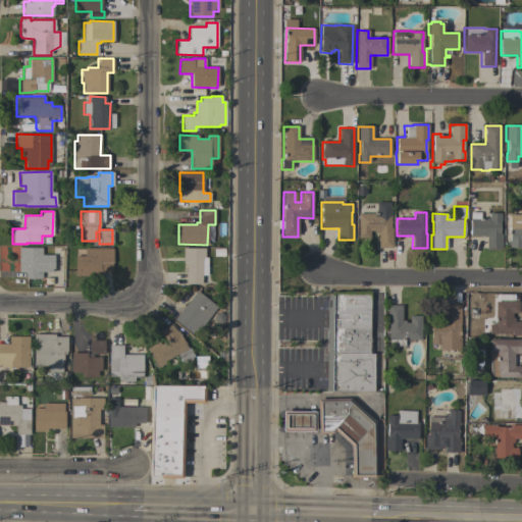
[(501,221),(499,221),(499,233),(502,233),(502,249),(486,249),(486,237),(470,237),(470,219),(470,212),(480,212),(480,219),(488,219),(488,213),(501,213),(501,221)]
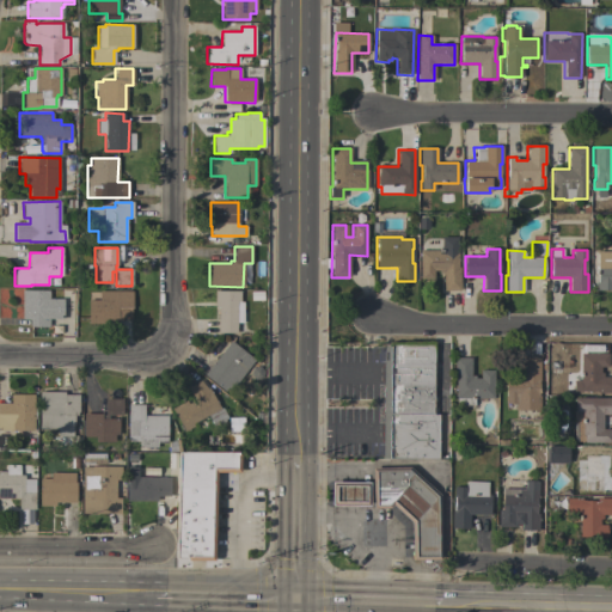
[(458,251),(458,268),(459,268),(459,291),(444,291),(442,274),(439,274),(439,270),(433,270),(433,279),(420,279),(420,251),(458,251)]
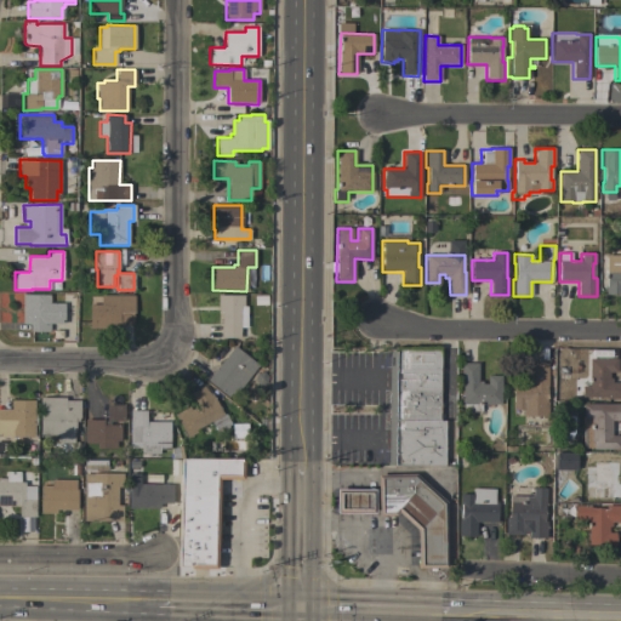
[(620,295),(604,295),(604,288),(605,288),(605,255),(620,255),(620,295)]
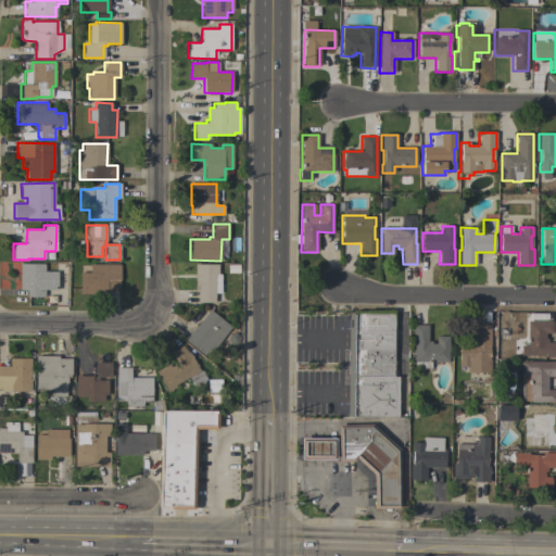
[(20,264),(45,264),(45,272),(57,272),(57,290),(43,290),(43,297),(27,297),(27,290),(20,290),(20,264)]
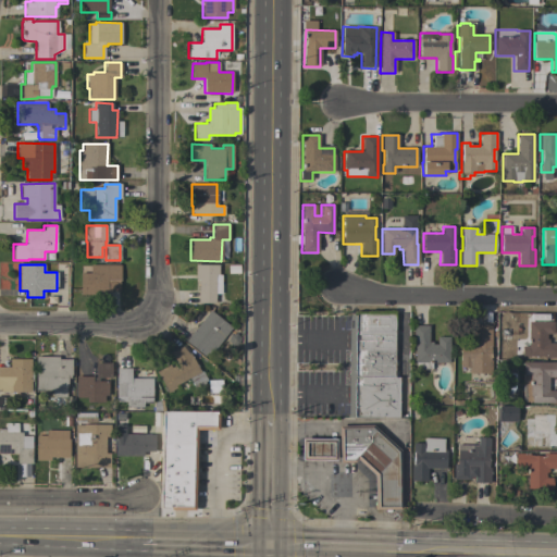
[(198,280),(195,280),(195,264),(219,264),(219,274),(221,274),(221,294),(215,294),(214,304),(197,304),(198,280)]
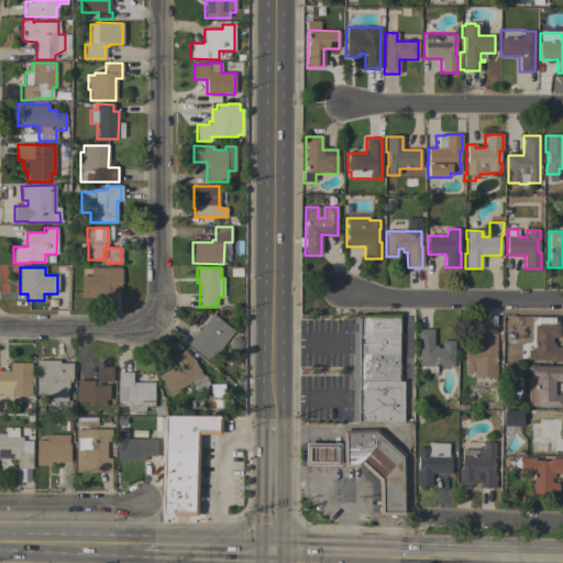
[(121,268),(121,284),(120,284),(120,295),(108,295),(108,298),(80,298),(80,276),(90,276),(90,268),(121,268)]
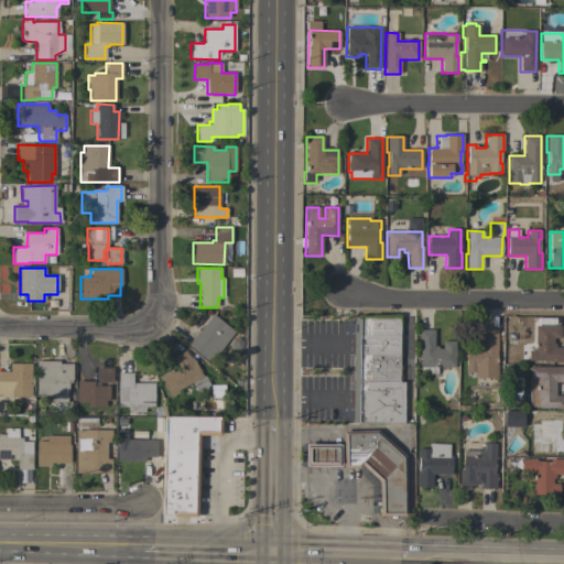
[(209,362),(187,345),(212,314),(234,332),(209,362)]
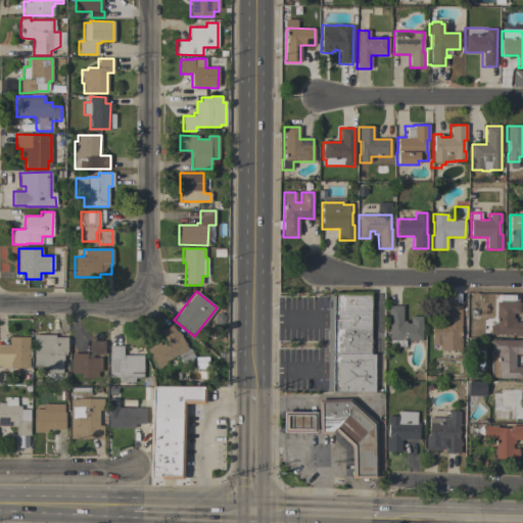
[(327,353),(327,296),(332,296),(332,293),(370,293),(370,353),(327,353)]
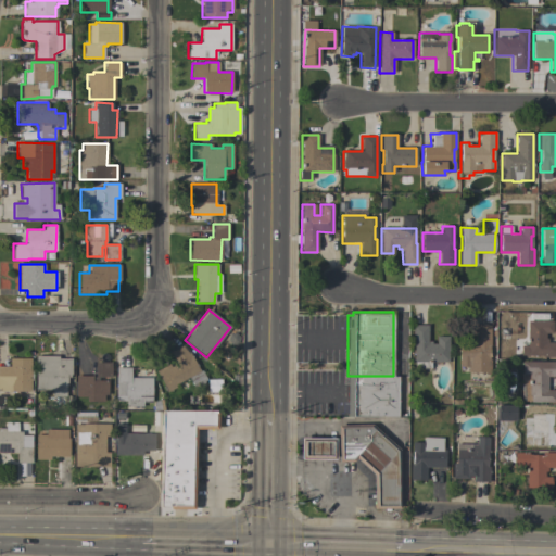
[(552,320),(552,333),(544,333),(544,339),(546,339),(546,342),(555,342),(555,357),(542,357),(542,355),(520,355),(520,345),(527,345),(527,320),(552,320)]
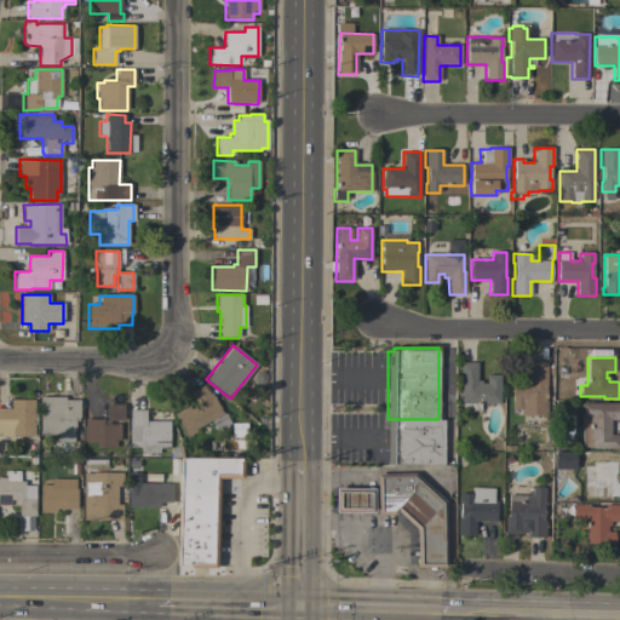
[(459,362),(476,362),(476,380),(481,380),(481,383),(486,383),(486,374),(499,374),(499,403),(480,403),(480,411),(463,411),(463,403),(461,403),(461,386),(459,386),(459,362)]
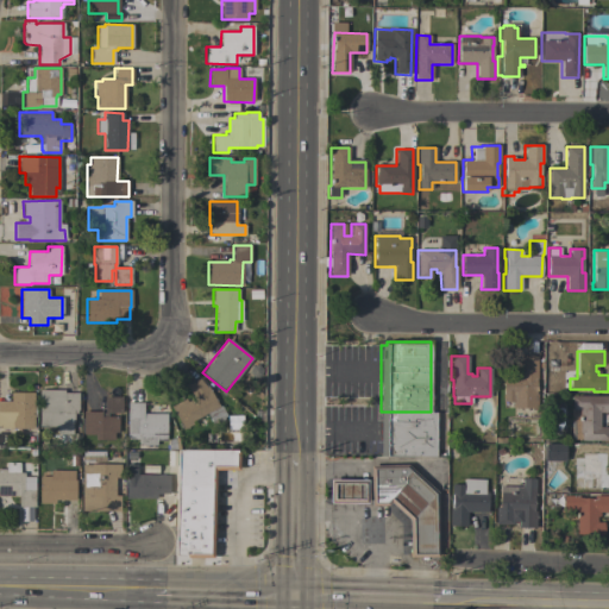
[(537,378),(535,378),(535,394),(537,394),(537,408),(512,408),(512,402),(502,402),(502,393),(503,393),(502,376),(519,376),(519,356),(537,356),(537,378)]
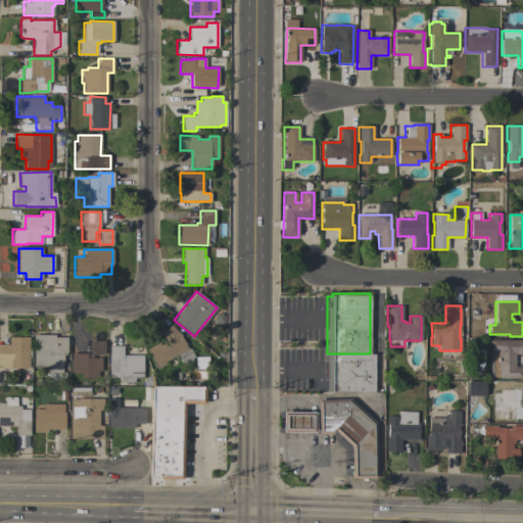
[(146,349),(158,342),(160,345),(167,341),(159,332),(172,325),(177,333),(178,332),(188,349),(164,362),(165,364),(157,369),(146,349)]
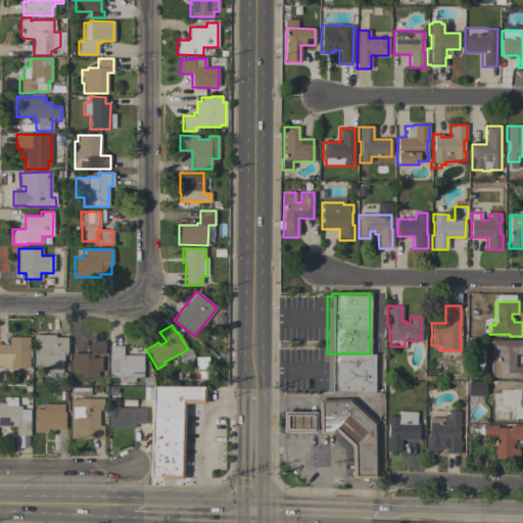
[(54,335),(54,337),(66,337),(66,352),(65,352),(65,354),(63,354),(63,363),(61,363),(61,373),(48,373),(48,367),(33,367),(33,335),(54,335)]
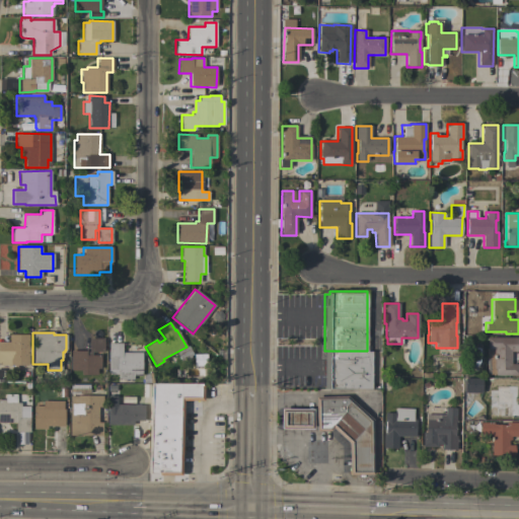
[(28,346),(30,346),(30,356),(28,356),(27,366),(0,365),(0,342),(9,342),(9,334),(28,335),(28,346)]
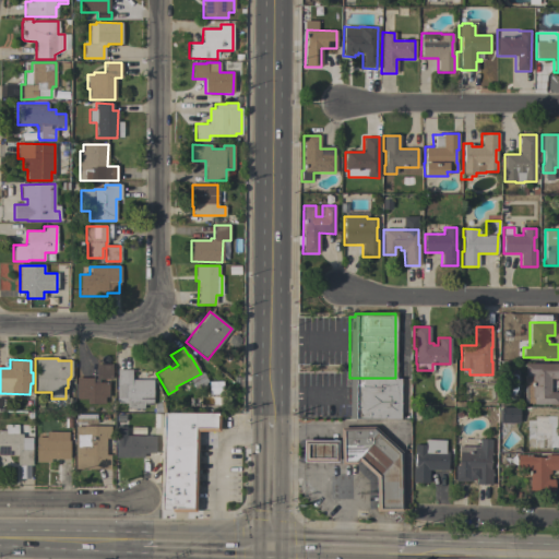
[(558,363),(558,378),(550,378),(550,392),(558,392),(558,404),(533,404),(533,403),(523,403),(523,381),(523,376),(524,376),(524,363),(558,363)]
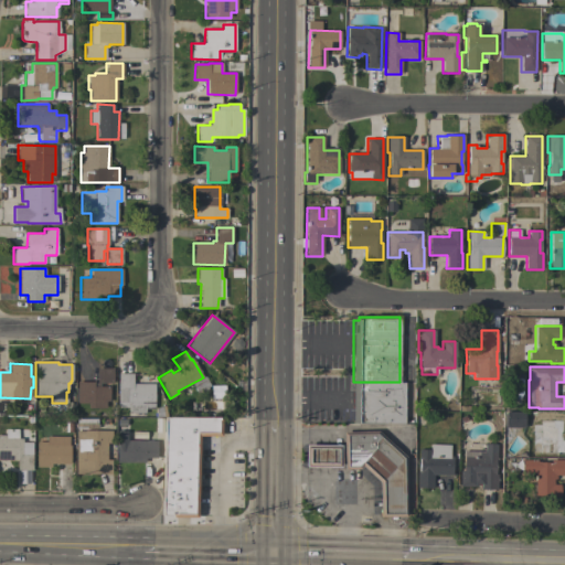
[(77,382),(94,382),(94,383),(96,383),(96,368),(113,369),(113,383),(112,383),(109,386),(109,401),(105,401),(105,408),(87,408),(87,403),(76,403),(77,382)]
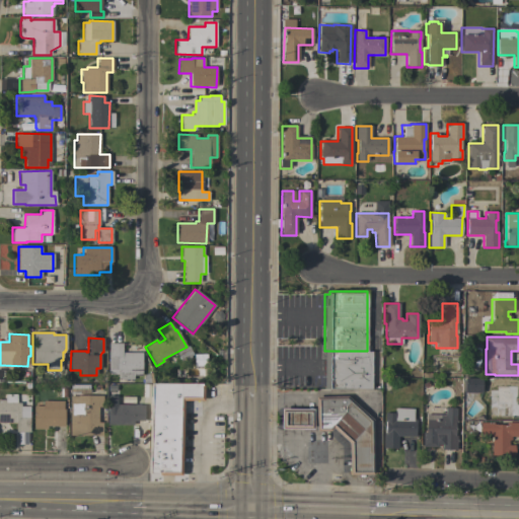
[(141,375),(133,375),(133,379),(118,379),(118,374),(107,374),(108,343),(122,343),(122,352),(142,352),(141,375)]
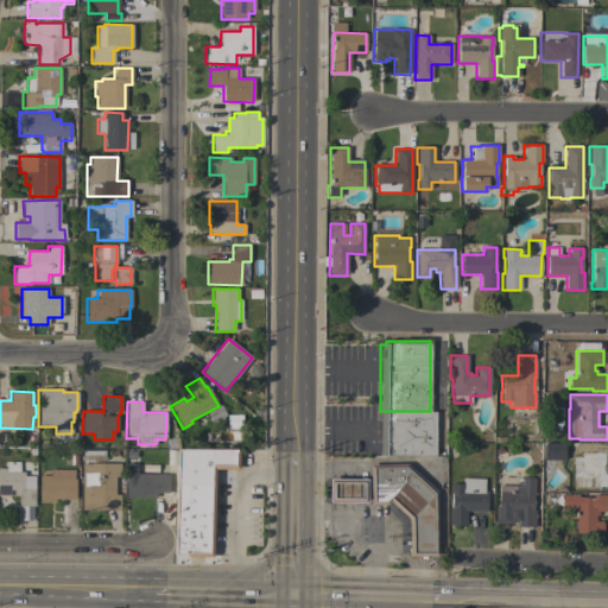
[(435,411),(435,456),(380,455),(380,411),(430,411),(435,411)]
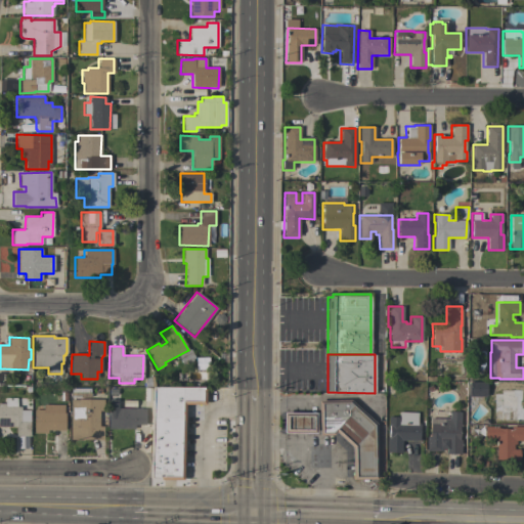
[(484,396),(470,395),(470,391),(467,390),(467,386),(470,386),(470,382),(485,382),(484,396)]
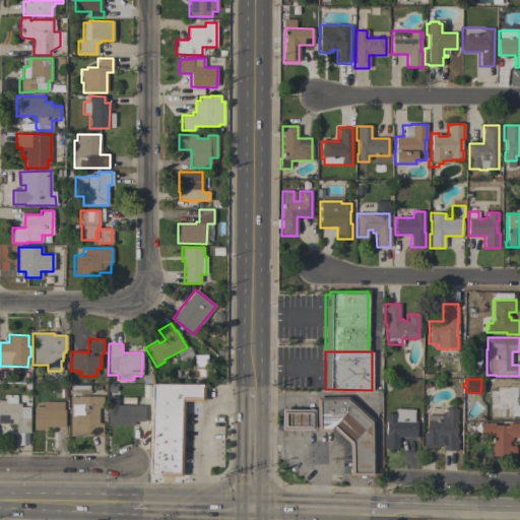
[(158,476),(158,474),(148,474),(151,384),(202,386),(203,386),(203,401),(183,401),(181,476),(158,476)]
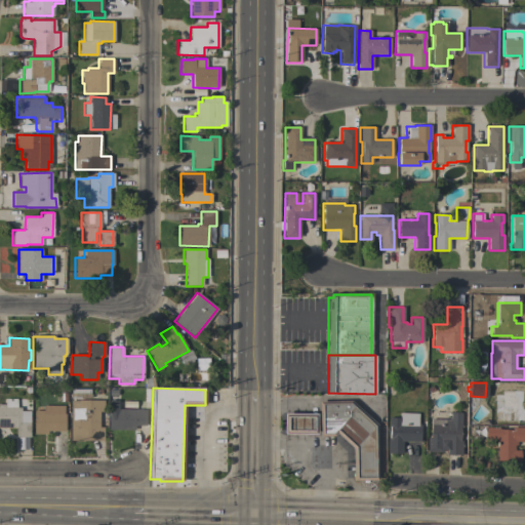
[(71,398),(71,389),(90,389),(90,398),(71,398)]
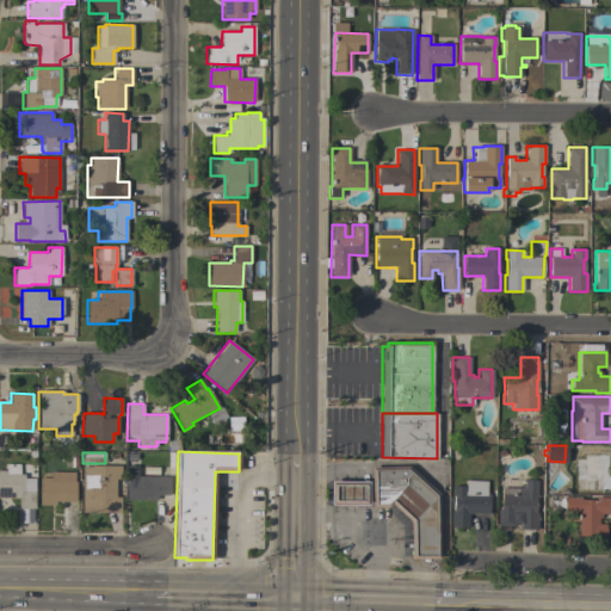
[(604,454),(603,476),(610,476),(610,493),(599,493),(599,491),(585,491),(585,492),(575,492),(575,476),(574,476),(574,468),(576,468),(576,458),(582,458),(582,454),(604,454)]
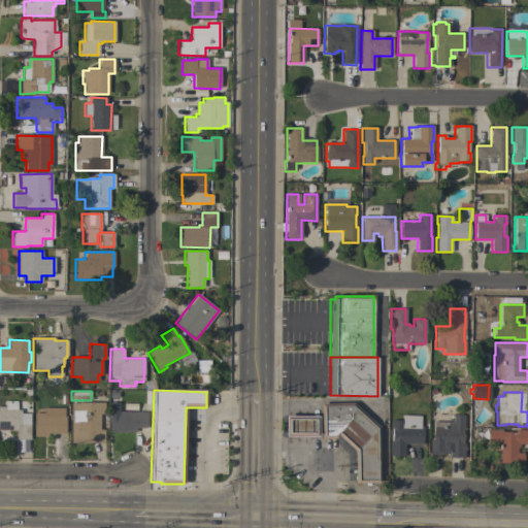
[(0,406),(5,406),(5,401),(17,401),(17,409),(21,409),(21,417),(28,417),(28,424),(30,424),(30,439),(15,439),(15,430),(0,430),(0,406)]
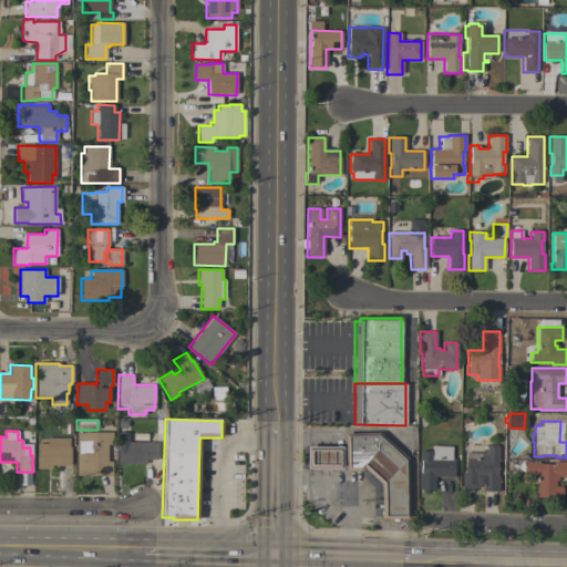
[(112,432),(112,445),(107,444),(106,461),(112,461),(111,476),(75,475),(76,433),(84,433),(84,432),(112,432)]
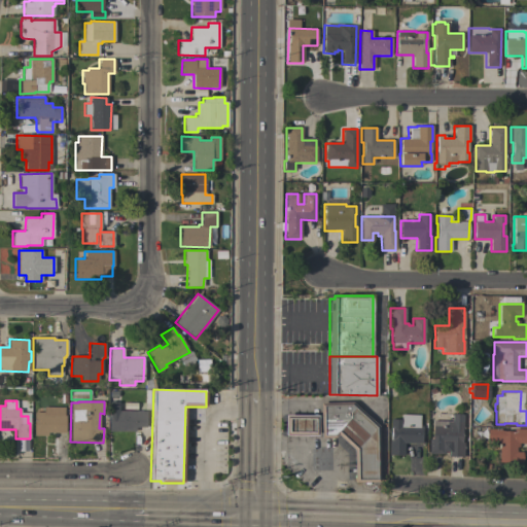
[(146,427),(135,427),(135,432),(108,431),(109,402),(117,402),(117,411),(146,411),(146,427)]
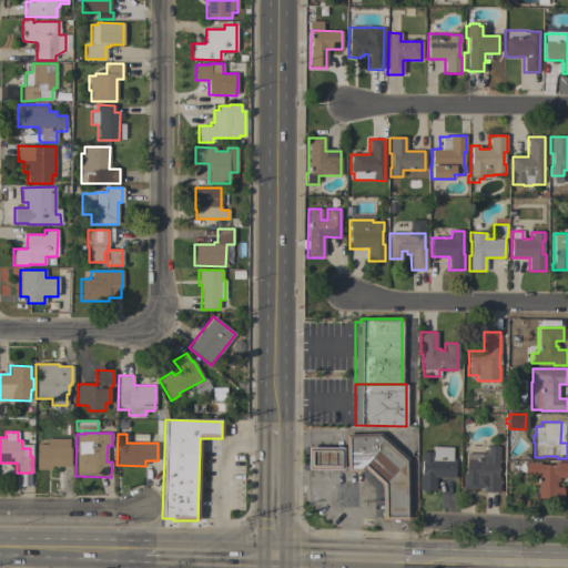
[(408,519),(382,519),(381,485),(364,468),(361,472),(346,473),(345,435),(379,434),(407,459),(408,519)]
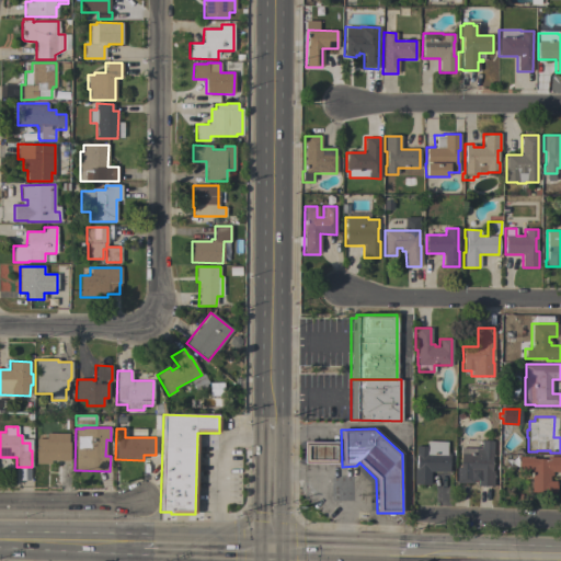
[(36,438),(46,438),(46,433),(68,433),(68,442),(69,442),(69,460),(50,460),(50,464),(35,464),(36,438)]
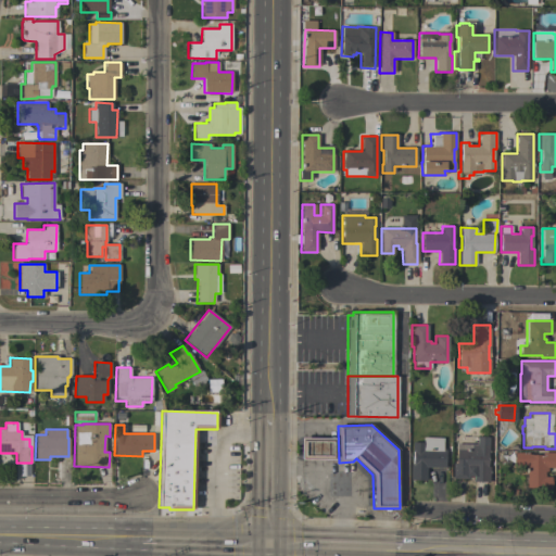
[(456,443),(476,444),(476,437),(489,437),(489,453),(488,452),(487,466),(489,467),(489,482),(472,481),(472,476),(468,476),(468,479),(452,479),(452,463),(455,463),(455,450),(456,443)]
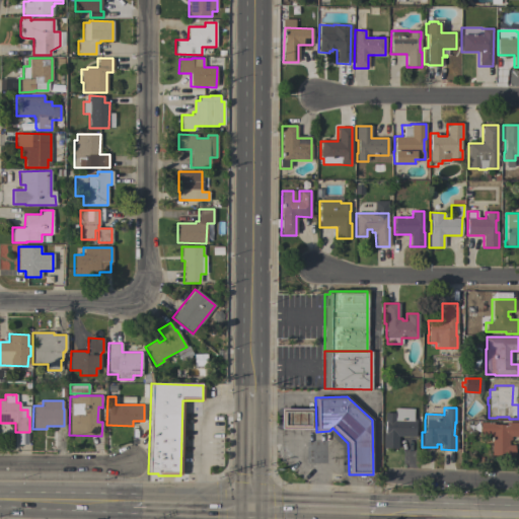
[(312,409),(312,429),(280,429),(281,409),(312,409)]
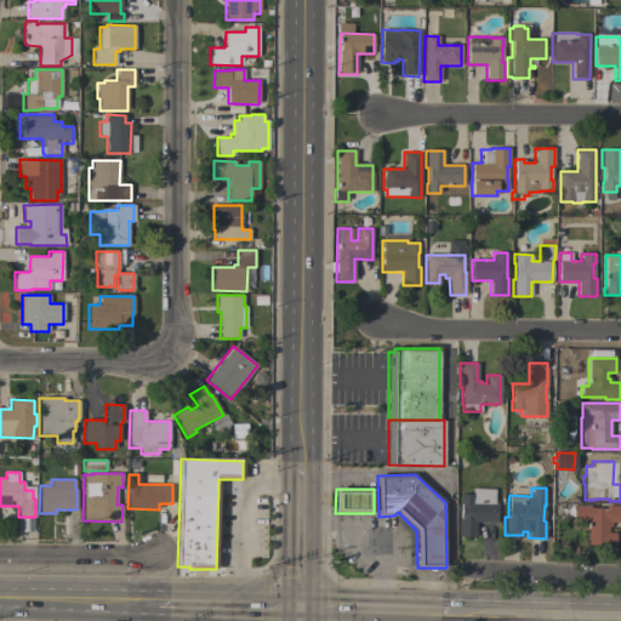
[(476,522),(476,536),(457,536),(457,518),(460,518),(461,503),(460,503),(460,494),(472,494),(472,489),(494,489),(494,502),(497,502),(496,522),(476,522)]
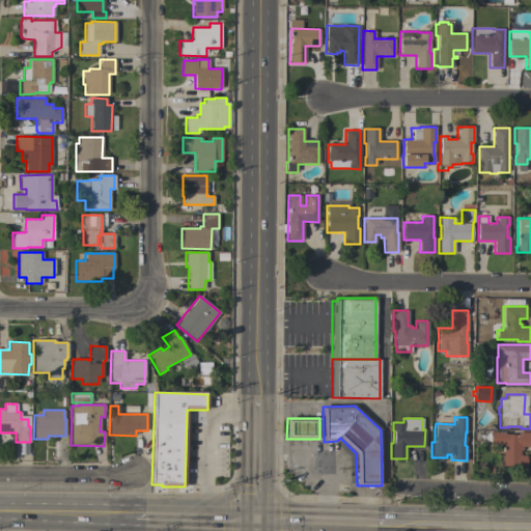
[(504,431),(504,434),(518,435),(518,432),(530,432),(530,446),(522,446),(522,450),(520,450),(520,455),(526,455),(526,466),(502,466),(502,444),(491,444),(491,431),(504,431)]
